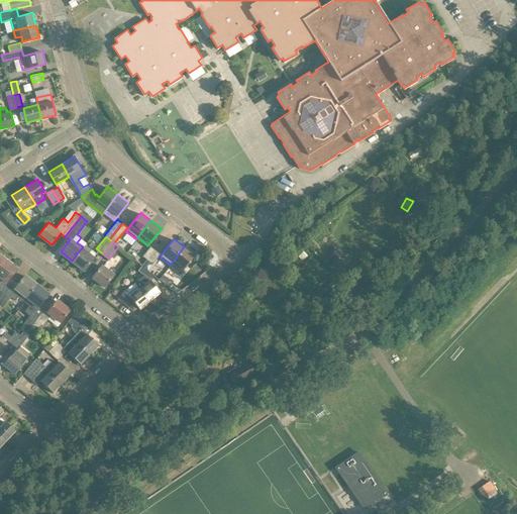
[(83,246),(72,261),(84,270),(90,262),(95,255),(89,251),(92,248),(86,243),(83,247),(83,246)]
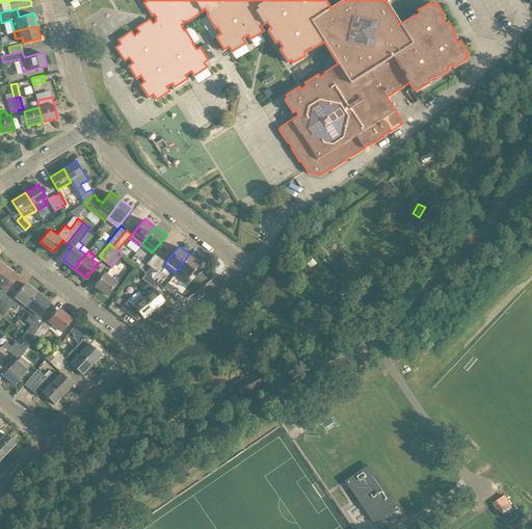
[(160,256),(155,252),(154,254),(147,262),(152,266),(160,256)]
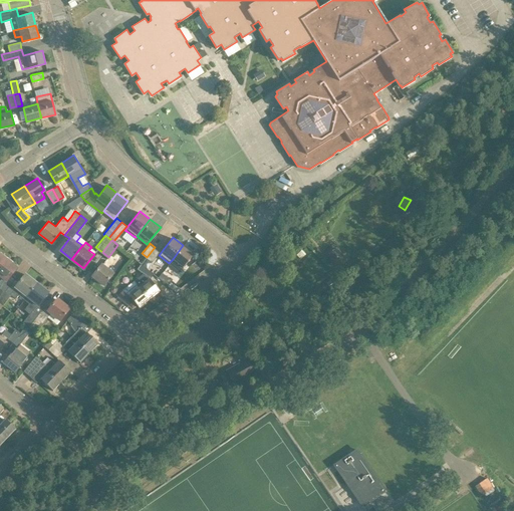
[(173,259),(183,267),(193,253),(183,245),(173,259)]
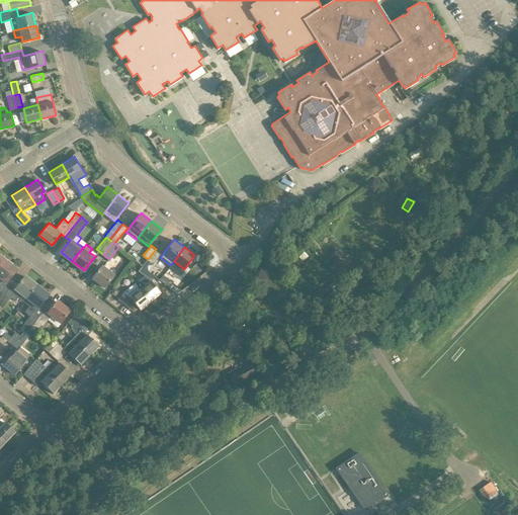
[(156,249),(148,259),(153,263),(161,253),(156,249)]
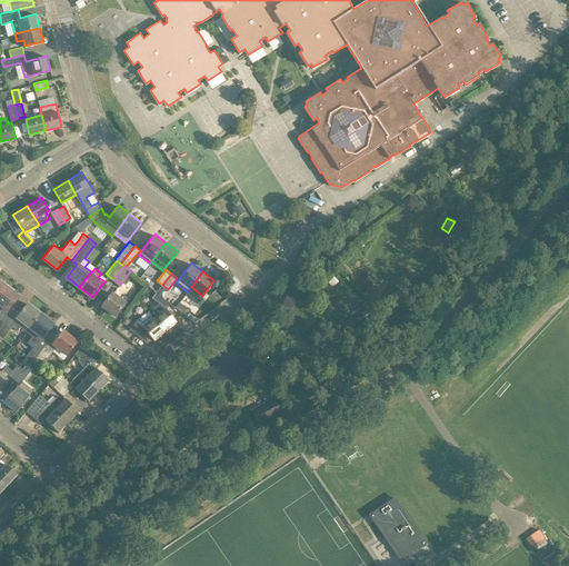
[(369,288),(378,281),(372,275),(363,281),(369,288)]
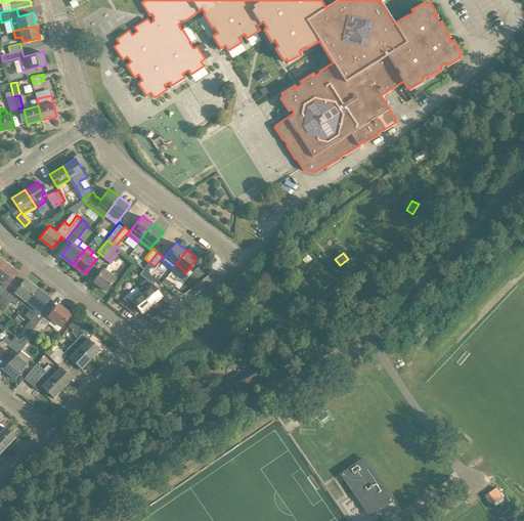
[(5,262),(0,269),(0,280),(5,286),(6,286),(17,272),(5,262)]
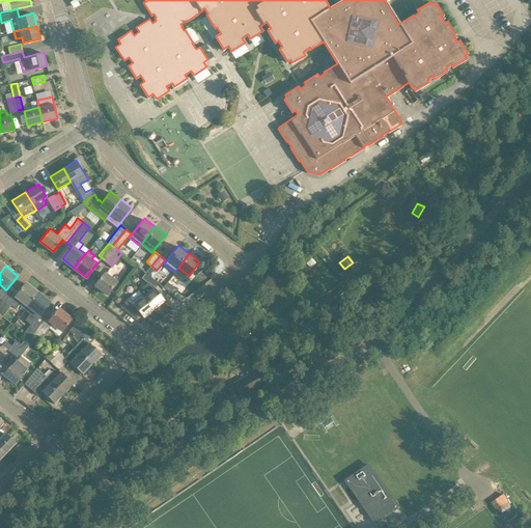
[(118,280),(106,271),(95,284),(107,294),(118,280)]
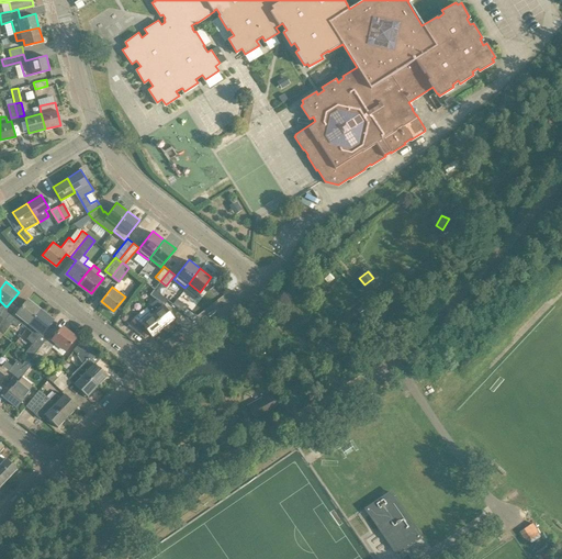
[(154,288),(150,293),(160,301),(165,297),(154,288)]
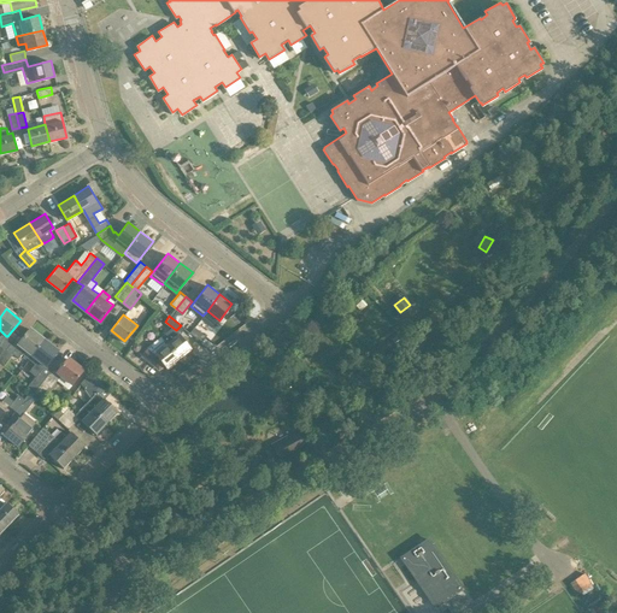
[(206,335),(197,328),(194,325),(189,331),(201,341),(206,335)]
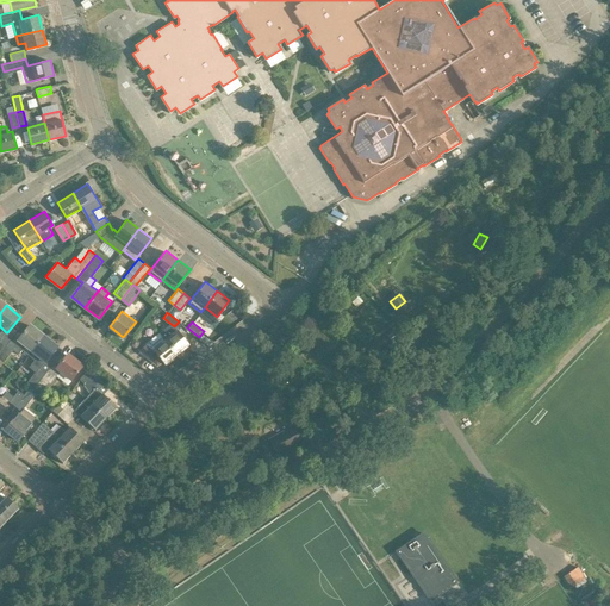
[(31,350),(44,335),(30,324),(17,341),(12,336),(7,343),(0,351),(0,358),(4,361),(13,349),(18,353),(24,345),(31,350)]
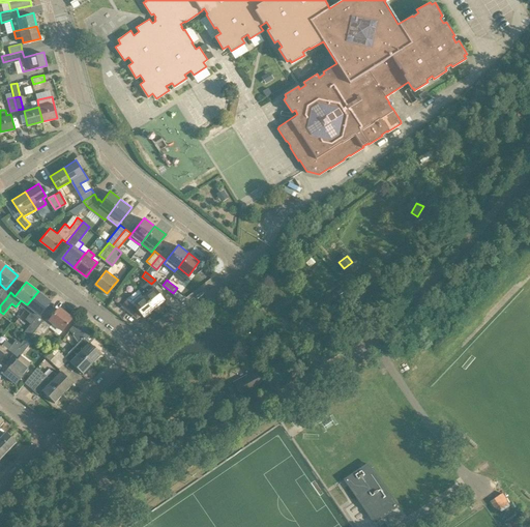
[(346,282),(336,289),(341,294),(350,288),(346,282)]
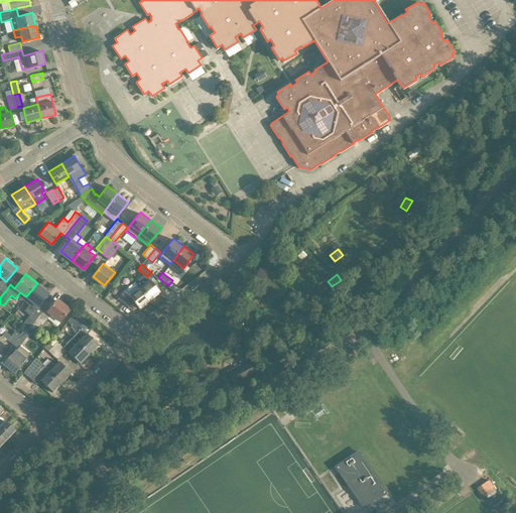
[(160,292),(150,279),(140,287),(150,300),(160,292)]
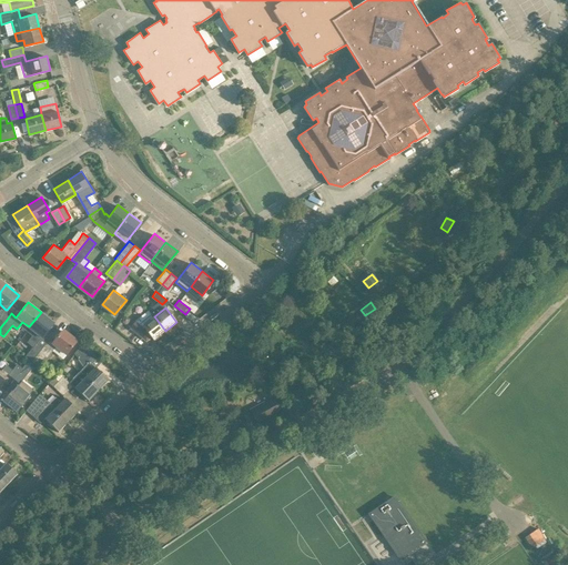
[(0,328),(7,320),(11,313),(7,310),(6,310),(0,315),(0,328)]
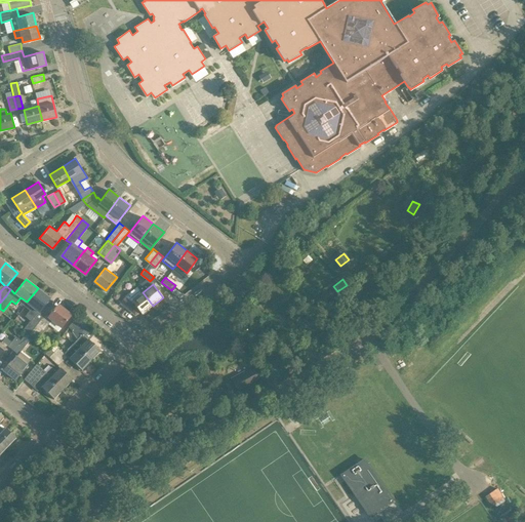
[(29,334),(44,313),(40,310),(49,297),(38,288),(27,302),(32,306),(27,313),(29,316),(28,317),(31,319),(23,329),(26,332),(29,334)]
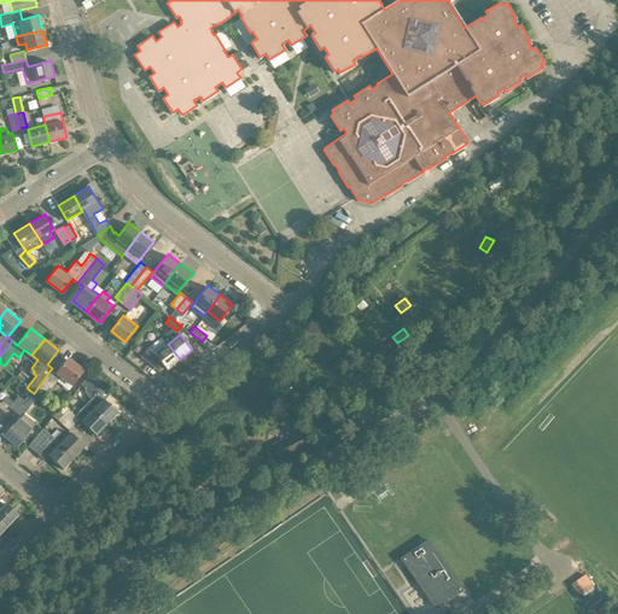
[(167,369),(180,360),(168,344),(155,354),(147,348),(141,355),(159,369),(164,366),(167,369)]
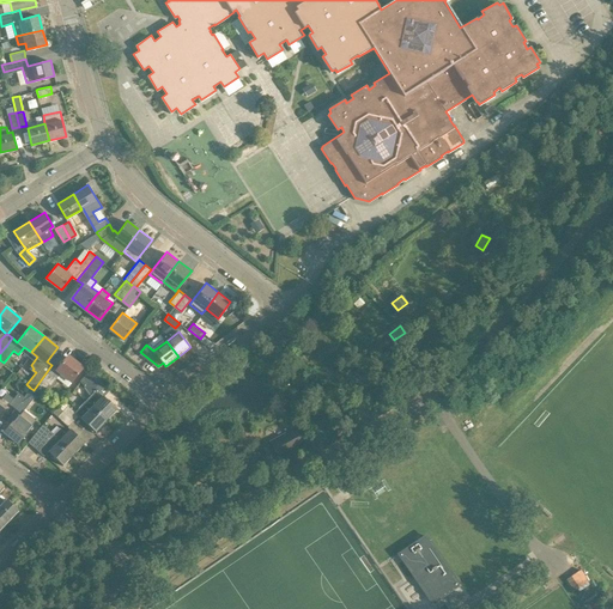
[(34,390),(37,393),(42,397),(52,385),(50,384),(60,373),(71,382),(83,366),(67,355),(56,369),(53,365),(52,365),(34,390)]
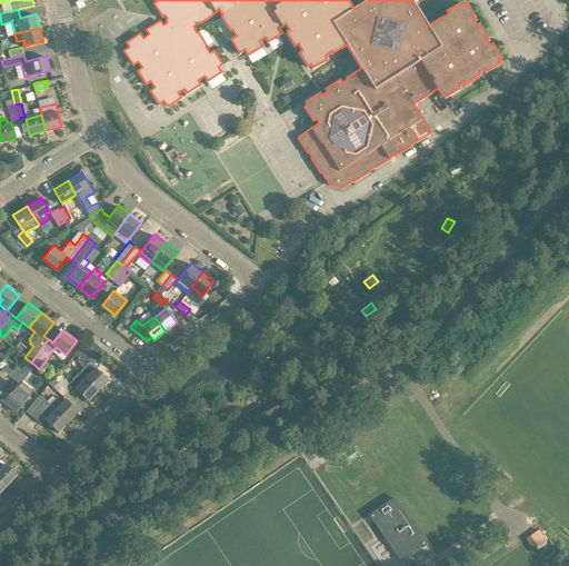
[(81,345),(77,350),(88,359),(92,354),(81,345)]
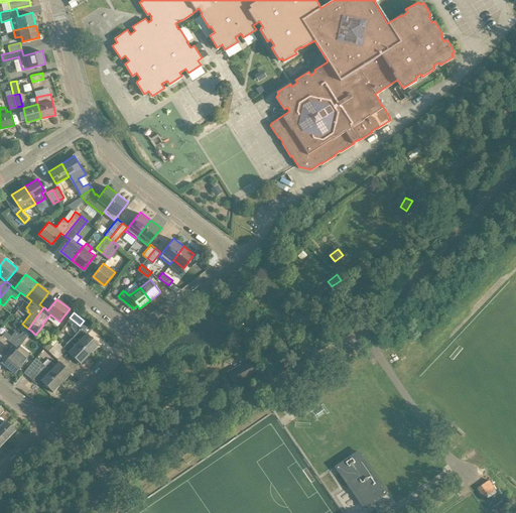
[(21,325),(18,318),(12,323),(15,328),(21,325)]
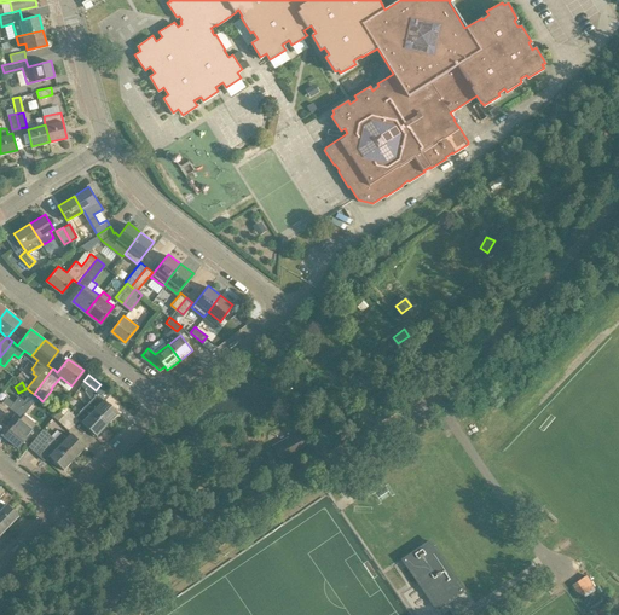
[(38,396),(34,394),(30,392),(27,398),(33,402),(38,396)]
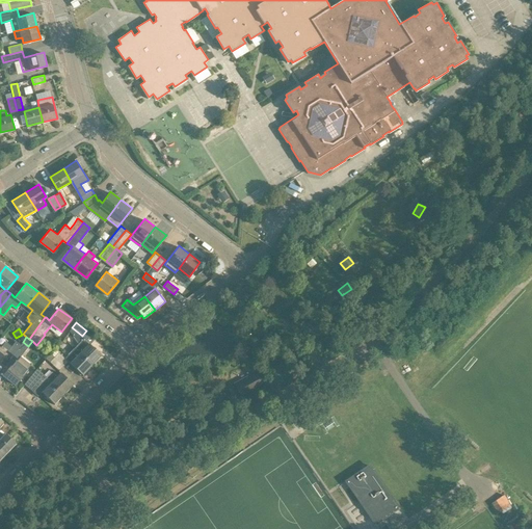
[(74,347),(92,365),(102,354),(83,338),(74,347)]
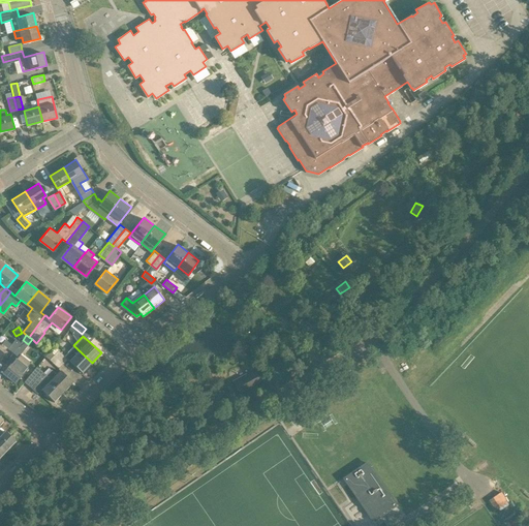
[(11,343),(8,347),(13,351),(21,342),(16,338),(11,343)]
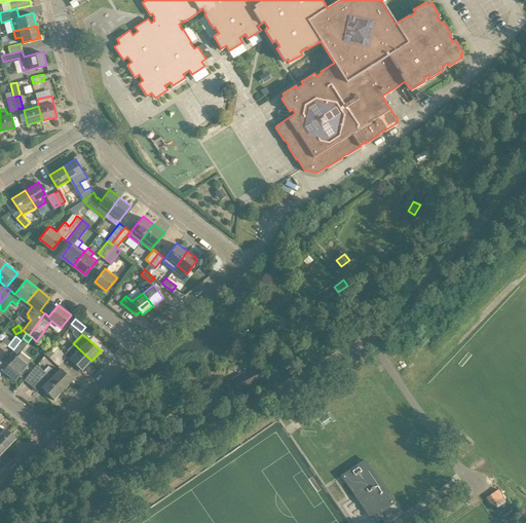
[(13,349),(19,353),(21,351),(28,342),(23,338),(21,340),(13,349)]
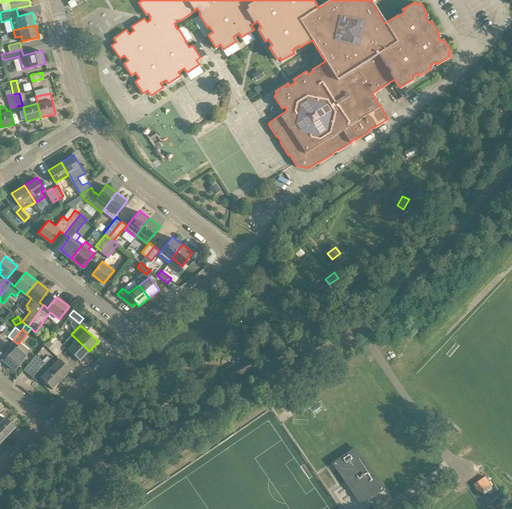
[(62,343),(57,338),(52,343),(61,351),(66,346),(80,360),(89,351),(71,334),(62,343)]
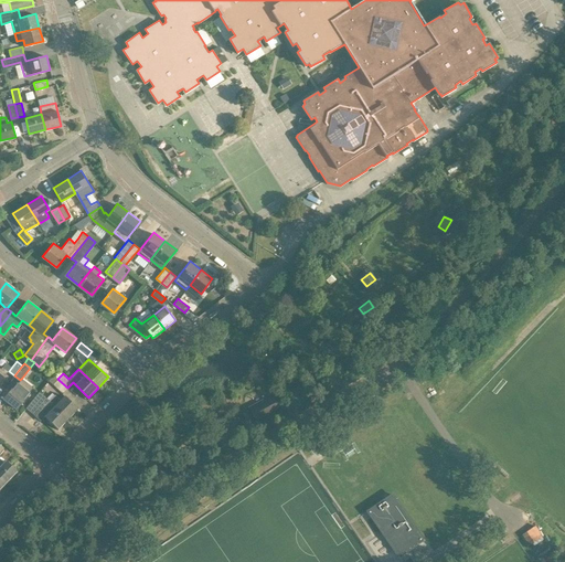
[(57,379),(53,383),(63,393),(67,388),(57,379)]
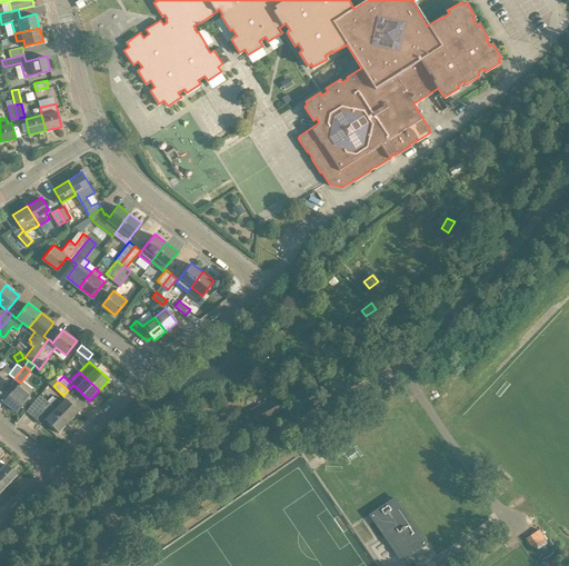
[(29,395),(28,395),(17,386),(5,401),(17,410),(29,395)]
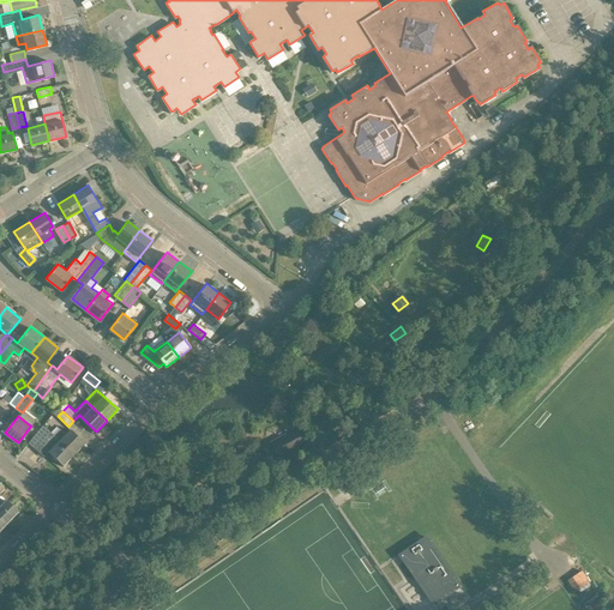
[(73,454),(53,434),(43,426),(29,442),(35,447),(38,441),(40,441),(49,451),(48,451),(62,465),(73,454)]
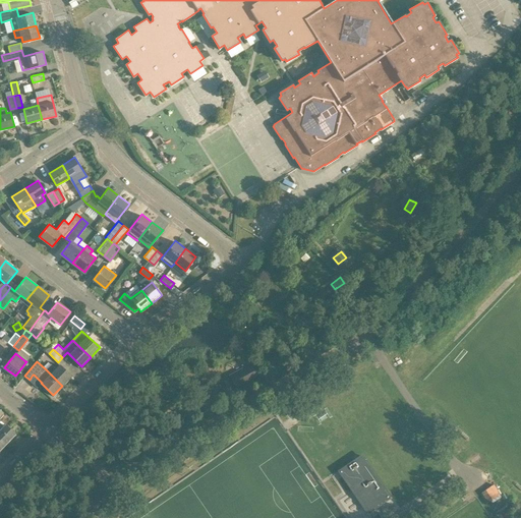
[(229,375),(237,389),(258,377),(250,362),(229,375)]
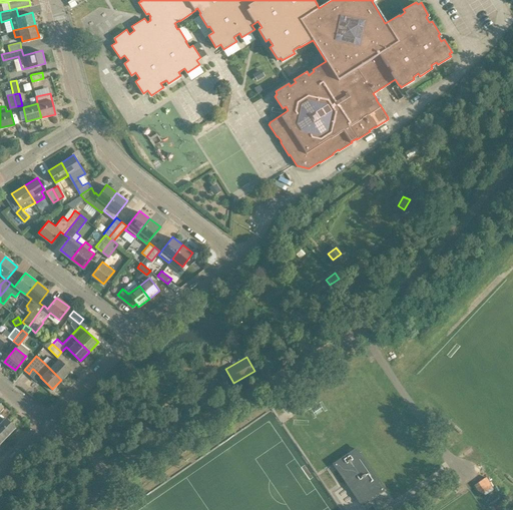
[(44,363),(61,380),(71,370),(58,359),(54,363),(50,358),(44,363)]
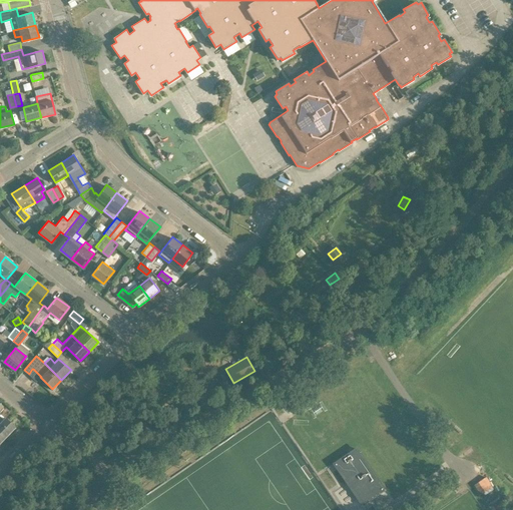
[(225,372),(220,375),(224,382),(229,380),(225,372)]
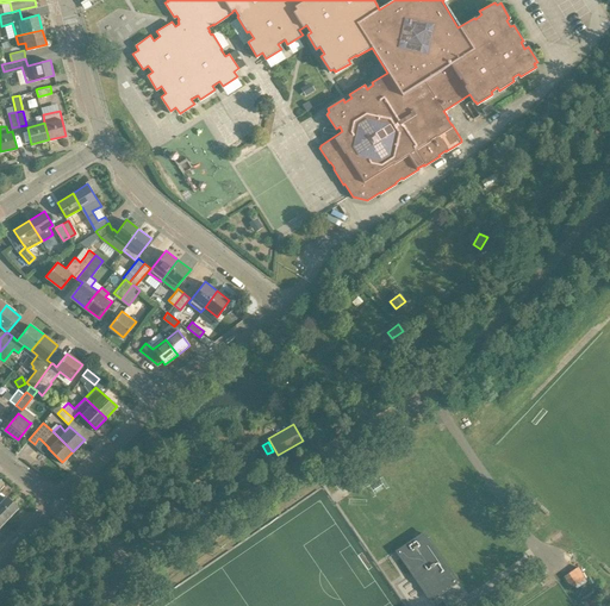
[(0,513),(6,520),(19,507),(6,495),(0,501),(0,513)]
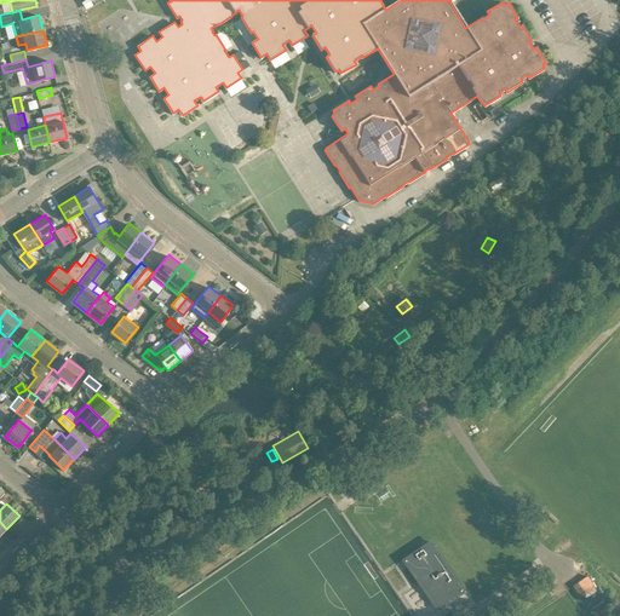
[(431,540),(403,559),(442,615),(451,615),(472,602),(431,540)]
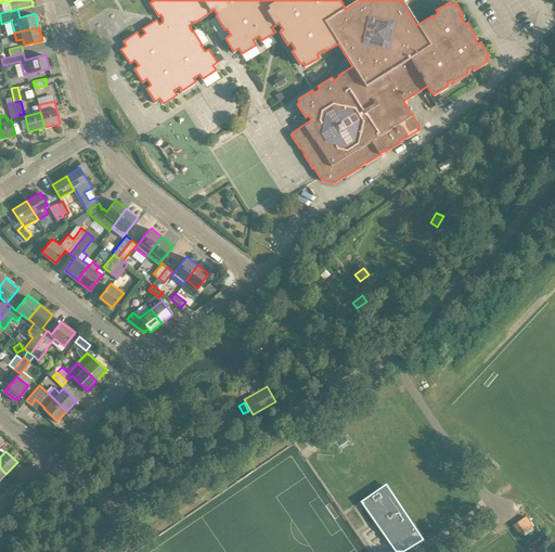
[(528,512),(514,521),(521,531),(534,524),(528,512)]
